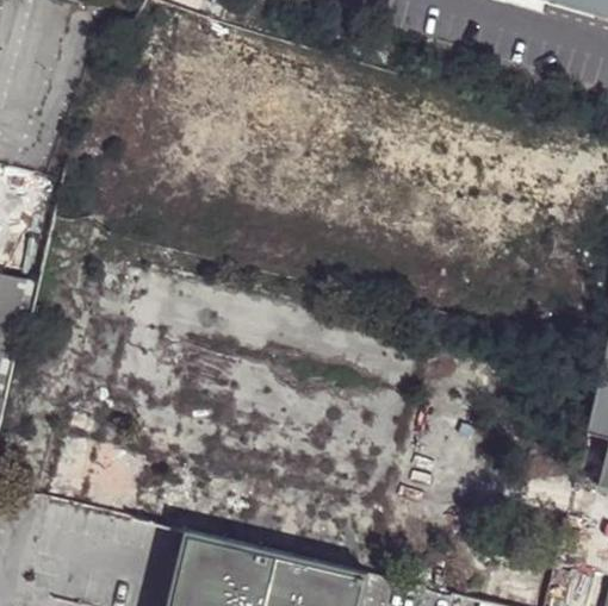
[(544,0),(508,0),(543,11),(544,0)]
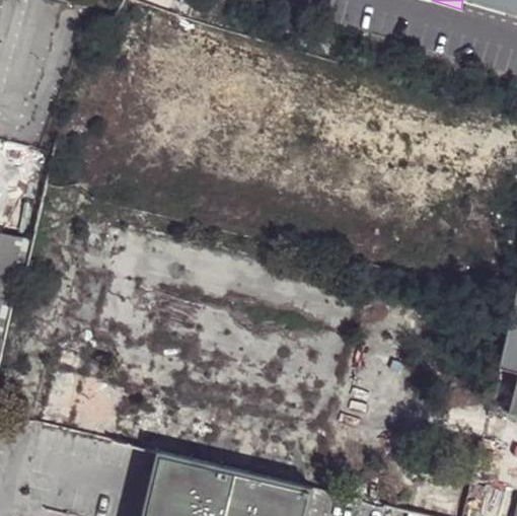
[(516,0),(463,0),(516,16),(516,0)]
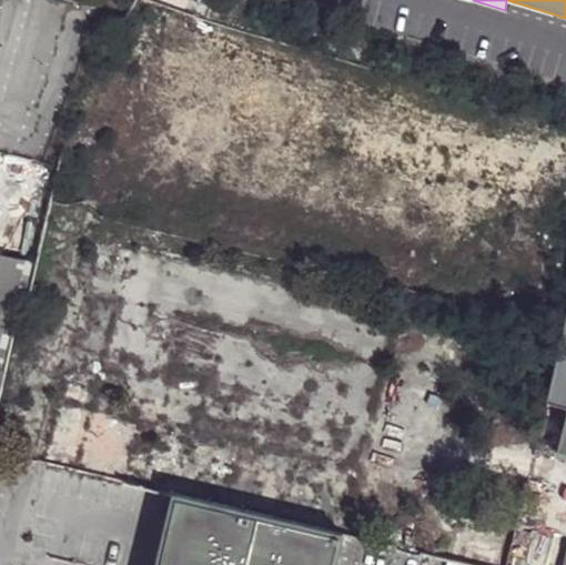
[(0,386),(22,291),(29,291),(34,266),(0,258),(0,386)]
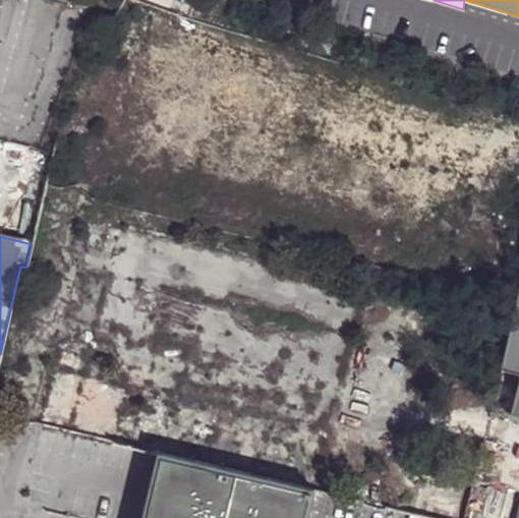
[(518,290),(516,300),(501,370),(518,373),(518,290)]
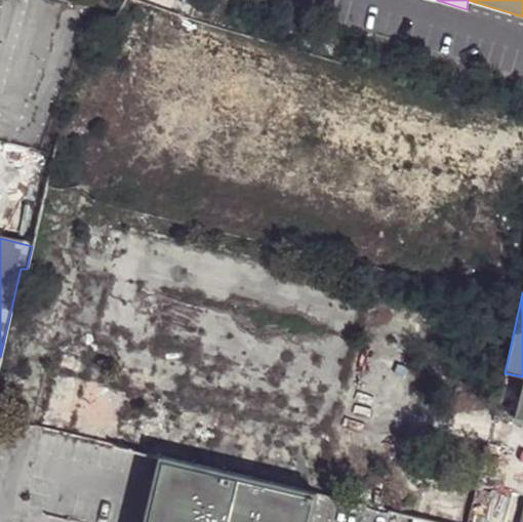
[(522,382),(514,418),(522,420),(522,382)]
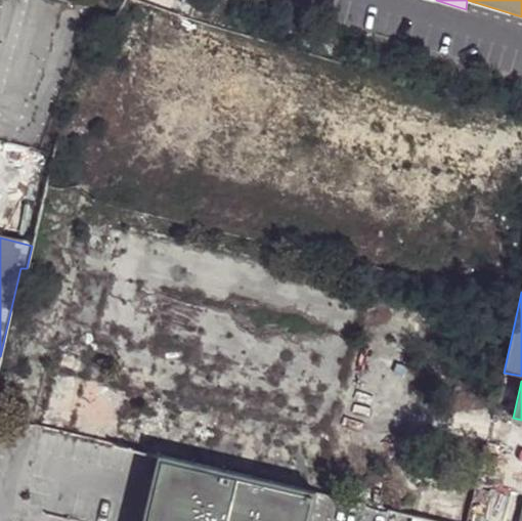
[(162,458),(146,520),(305,520),(312,492),(162,458)]
